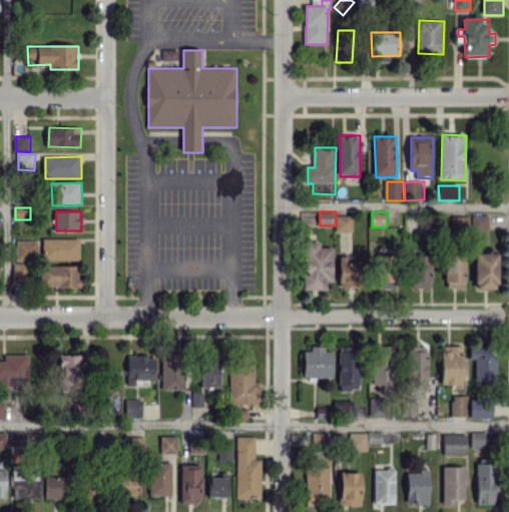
[(355,231),(354,215),(337,216),(338,232),(355,231)]
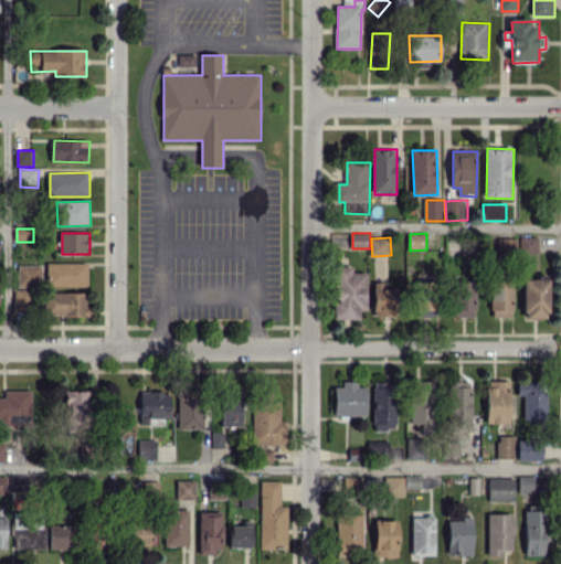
[(500,255),(519,255),(519,237),(500,237),(500,255)]
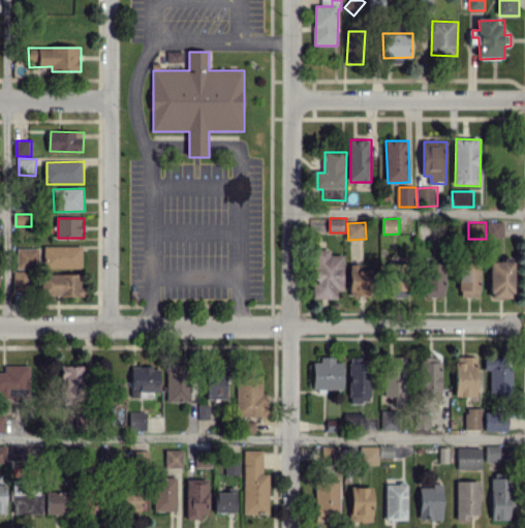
[(506,238),(505,222),(489,222),(490,238),(506,238)]
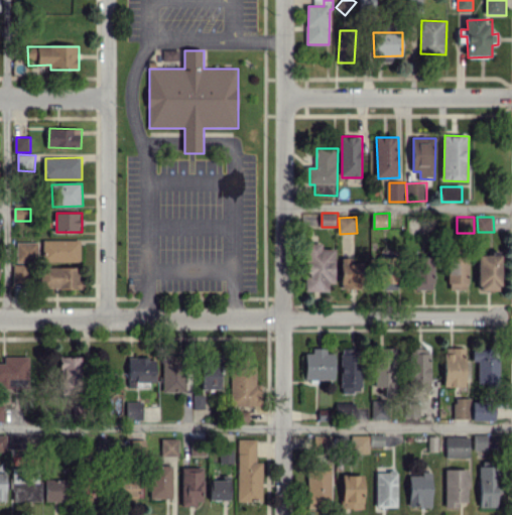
[(82,240),(44,240),(44,262),(82,262),(82,240)]
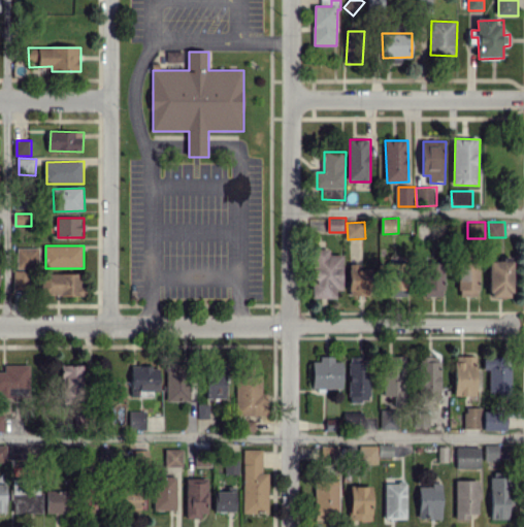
[(40,249),(19,249),(20,269),(41,269),(40,249)]
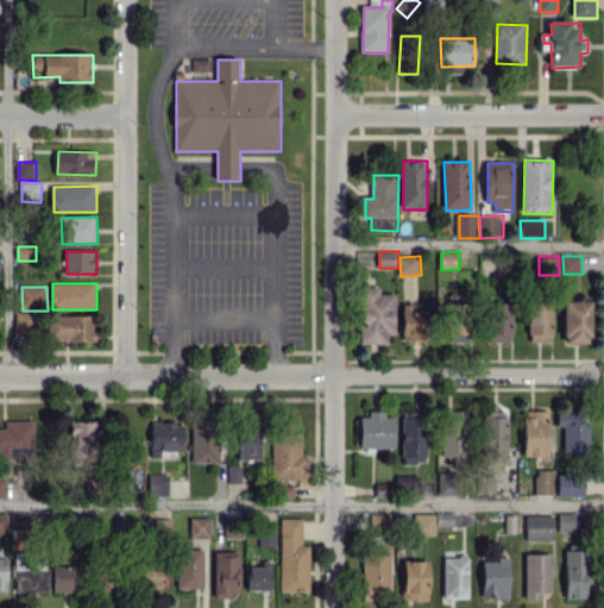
[(364,345),(389,345),(389,336),(397,336),(397,295),(381,295),(381,288),(363,288),(364,345)]
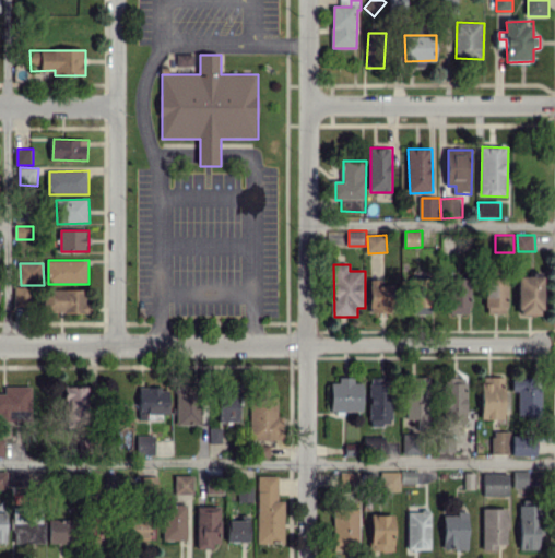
[(544,275),(519,275),(519,316),(544,316),(544,275)]
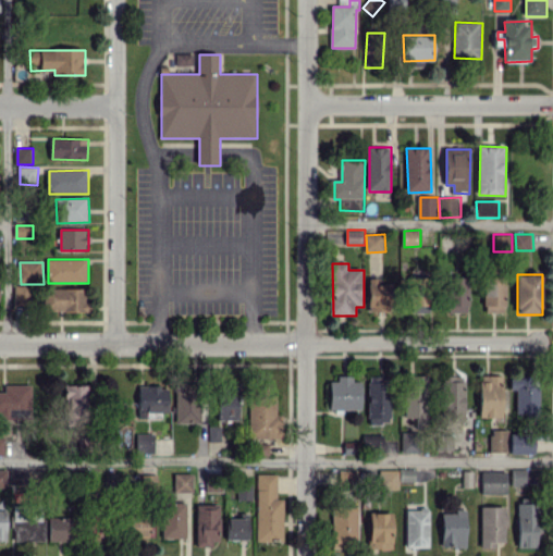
[(382,285),(381,279),(369,279),(370,312),(394,312),(393,285),(382,285)]
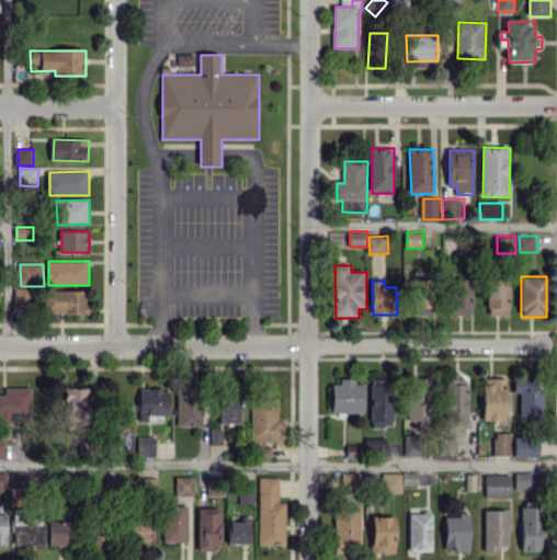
[(453,316),(475,315),(474,281),(452,282),(453,316)]
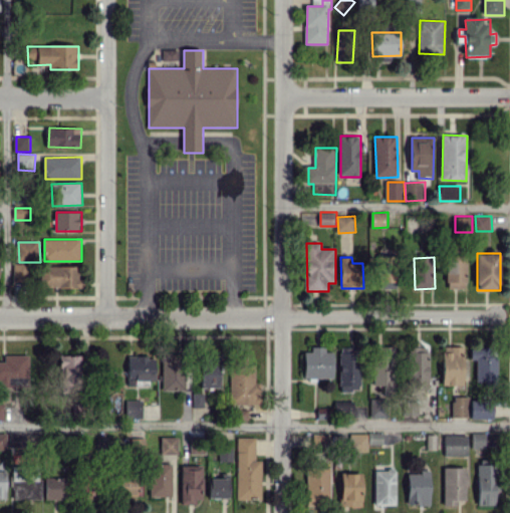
[(394,258),(379,258),(380,289),(400,288),(399,265),(394,265),(394,258)]
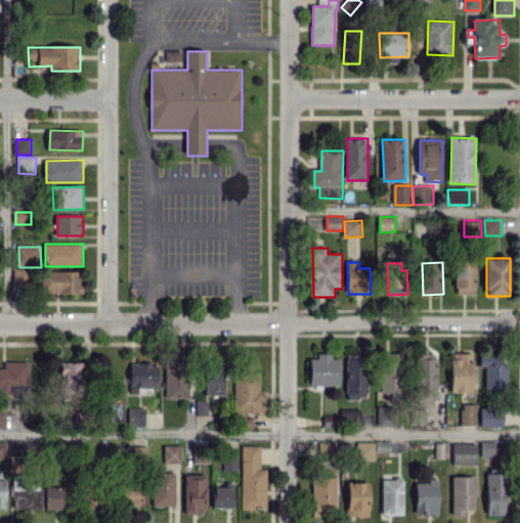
[(477,265),(457,265),(457,295),(477,295),(477,265)]
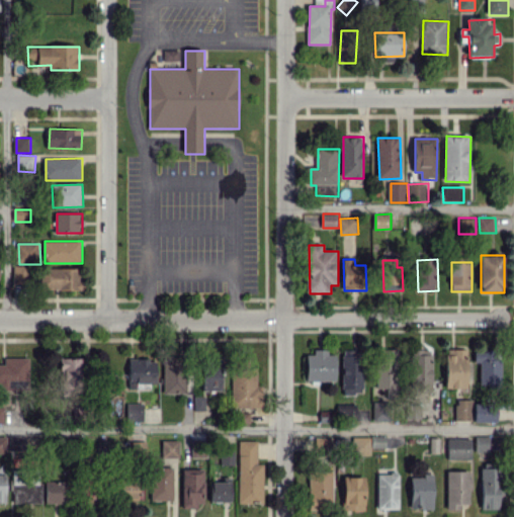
[(29,283),(29,266),(16,266),(15,283),(29,283)]
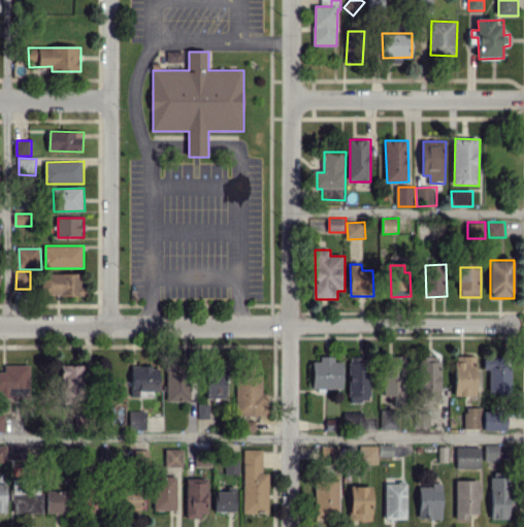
[(87,296),(88,287),(83,287),(83,274),(46,273),(46,296),(87,296)]
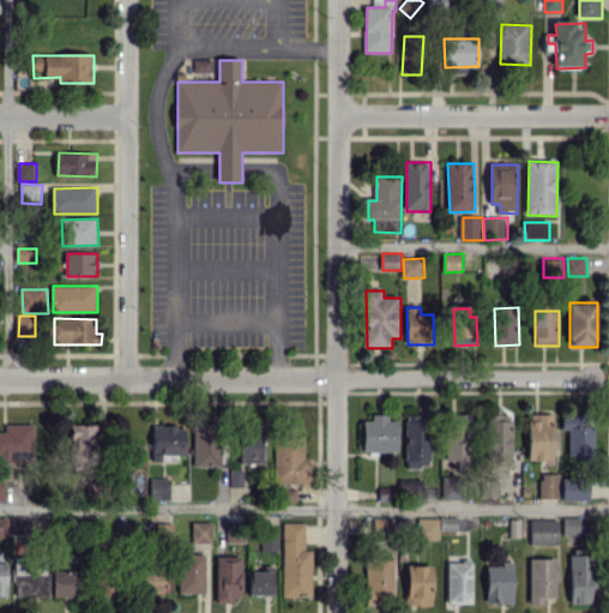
[(555,461),(555,415),(530,414),(530,461),(555,461)]
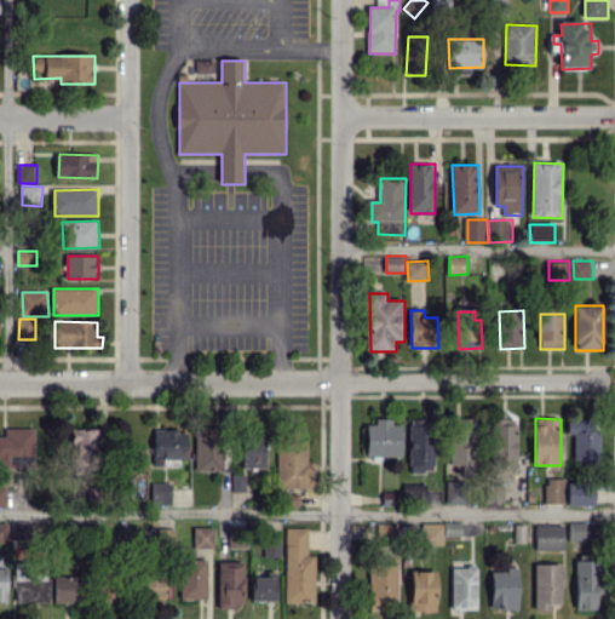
[(368,457),(403,457),(404,425),(395,425),(395,419),(378,419),(378,425),(369,425),(368,457)]
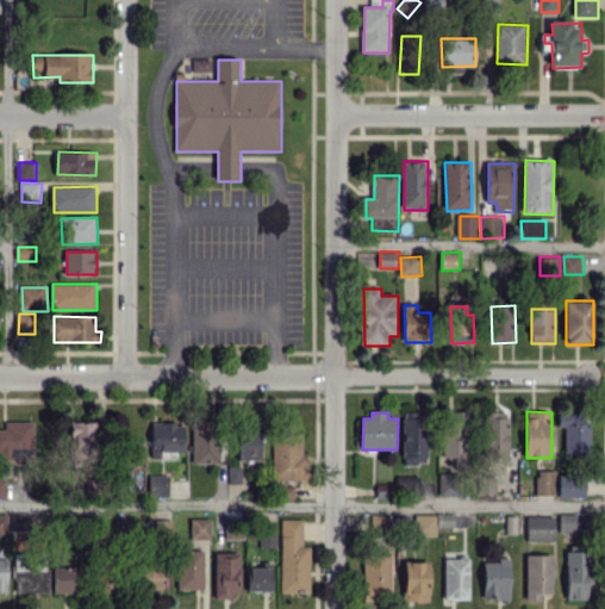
[(469,458),(471,412),(448,412),(447,458),(469,458)]
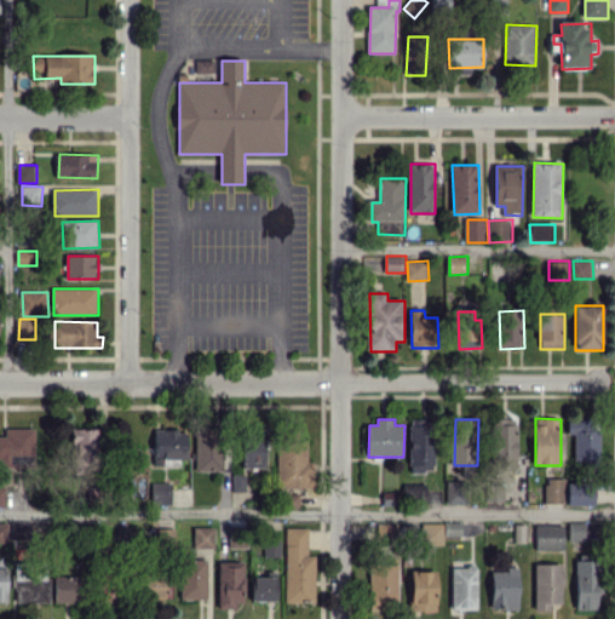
[(519,466),(519,419),(496,419),(495,466),(519,466)]
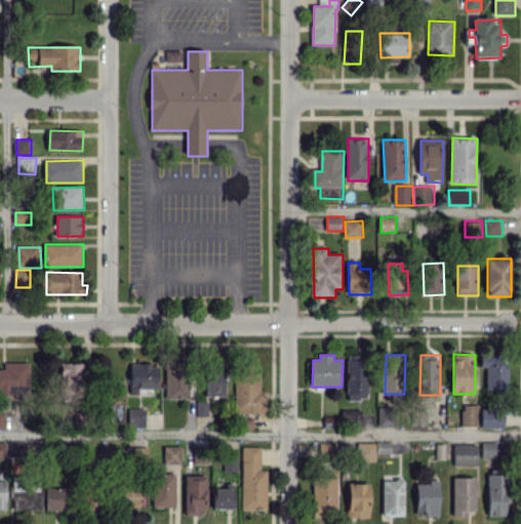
[(488,391),(511,390),(510,355),(482,355),(483,368),(487,368),(488,391)]
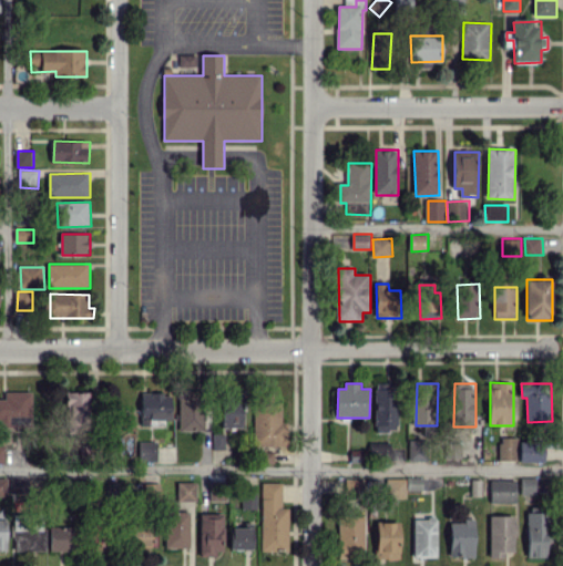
[(377,387),(377,432),(400,432),(400,387),(377,387)]
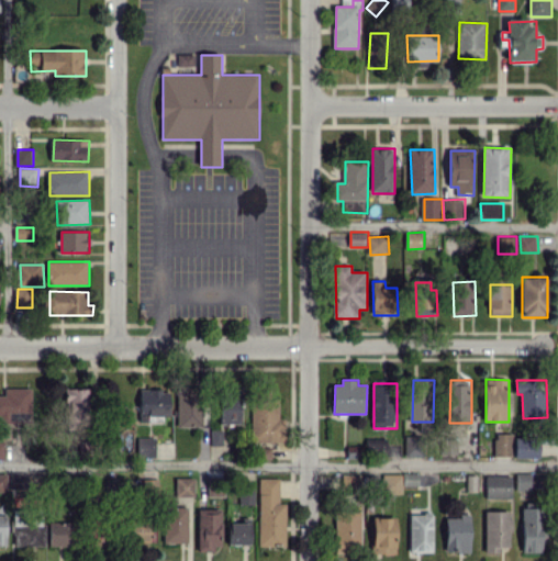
[(204,427),(204,388),(180,388),(179,427),(204,427)]
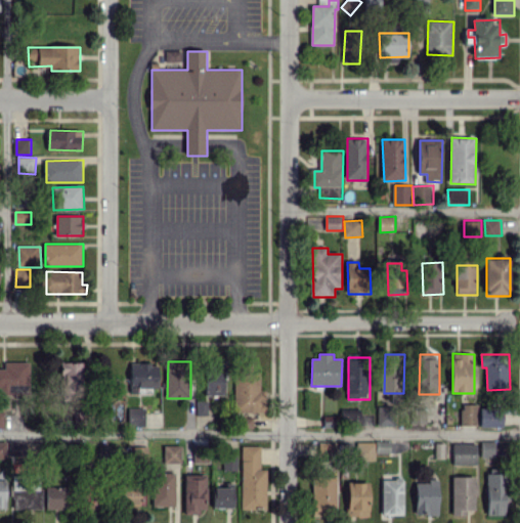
[(31,362),(6,362),(6,369),(0,368),(0,393),(30,394),(31,362)]
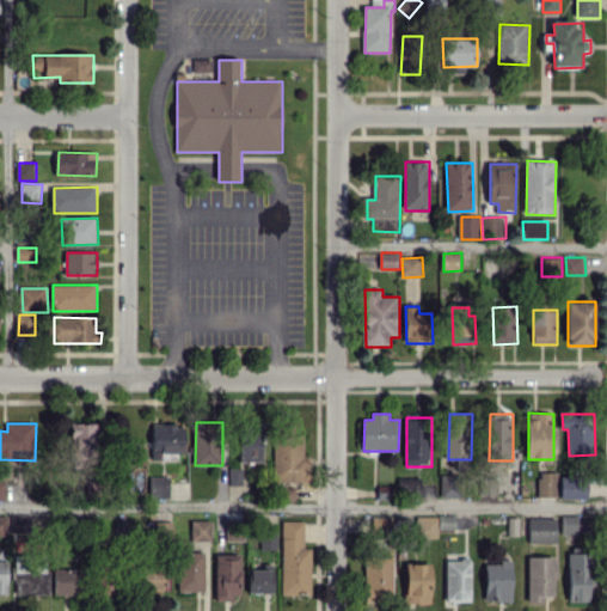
[(100,423),(73,425),(73,454),(100,453),(100,423)]
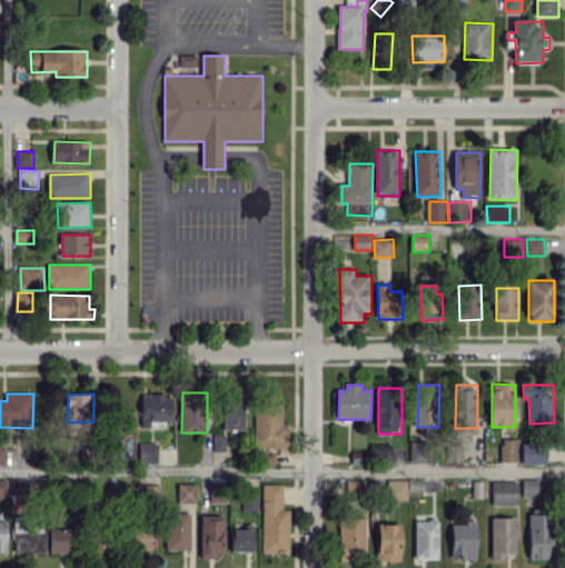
[(144,396),(145,428),(167,428),(167,421),(174,421),(174,395),(144,396)]
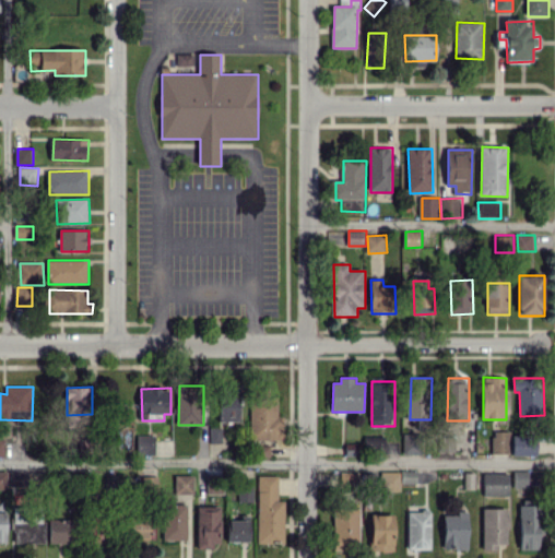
[(240,423),(241,388),(221,388),(220,423),(240,423)]
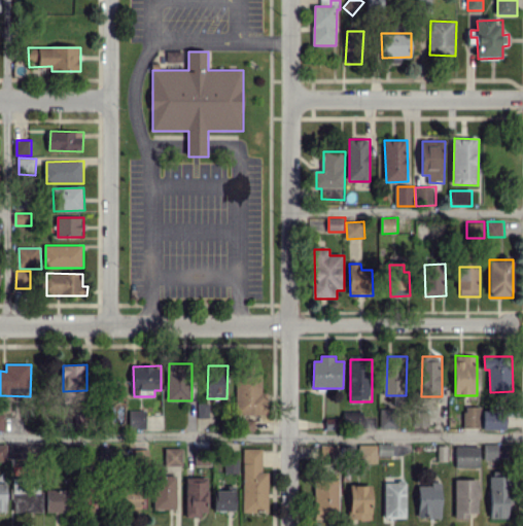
[(269,416),(270,393),(264,392),(264,374),(238,373),(237,415),(269,416)]
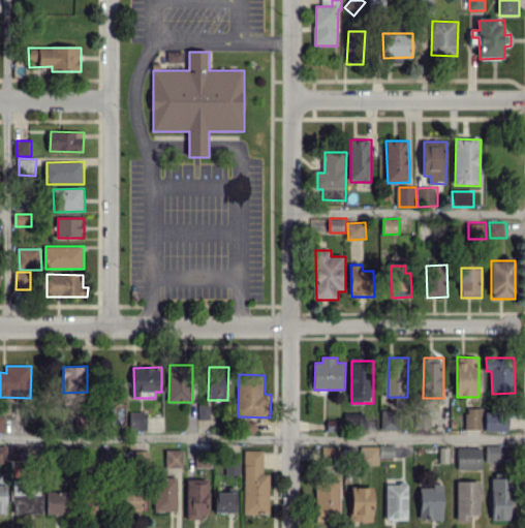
[(201,420),(212,420),(212,405),(201,405),(201,420)]
